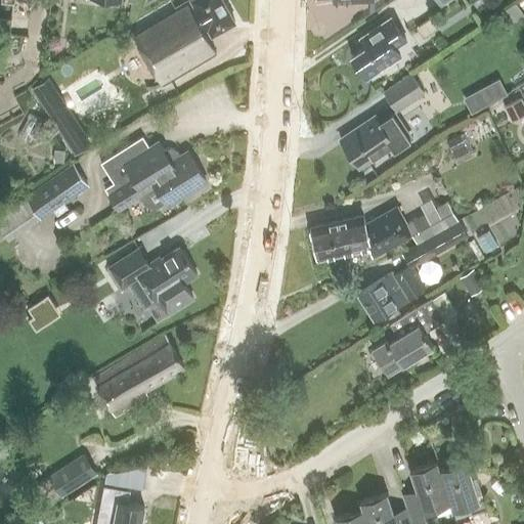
[(212,36),(235,23),(221,0),(190,0),(132,33),(162,85),(216,54),(206,36),(210,34),(212,36)]
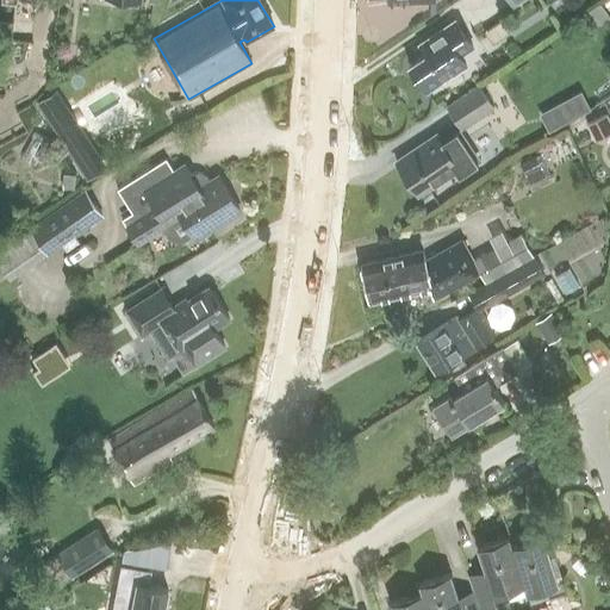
[(13,22),(0,20),(0,36),(12,38),(13,22)]
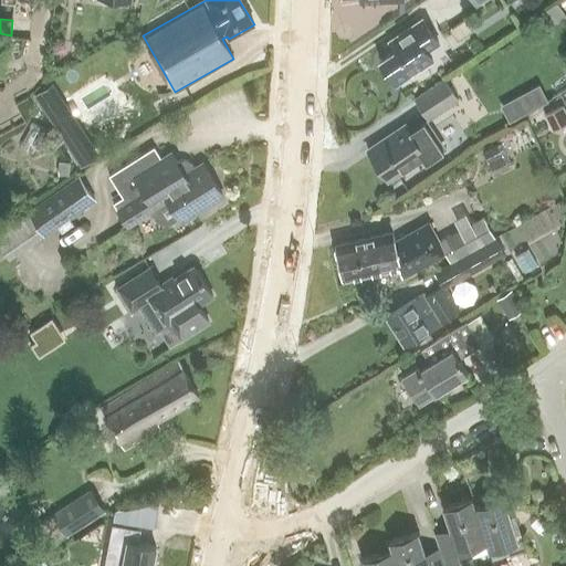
[(396,86),(413,74),(411,72),(419,67),(420,70),(432,62),(427,53),(439,44),(422,20),(389,42),(395,51),(379,61),(396,86)]
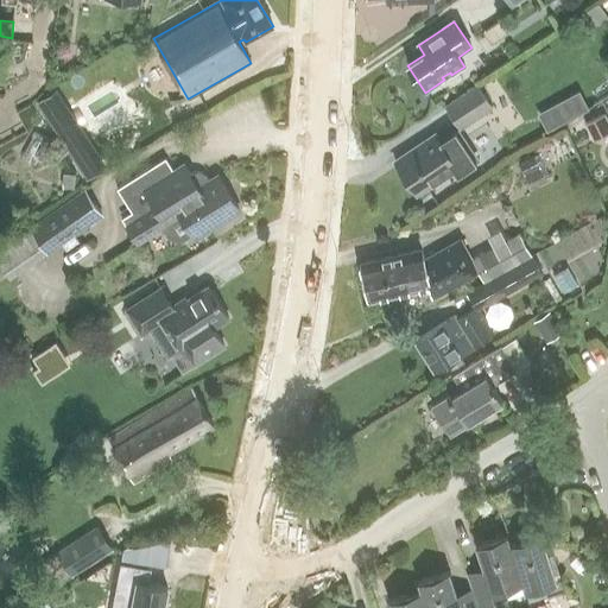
[(445,106),(460,128),(493,107),(477,84),(445,106)]
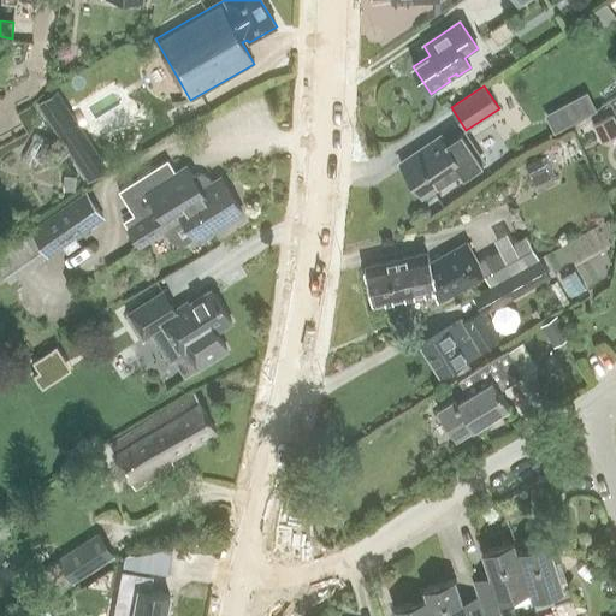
[(586,94),(564,106),(574,124),(596,112),(586,94)]
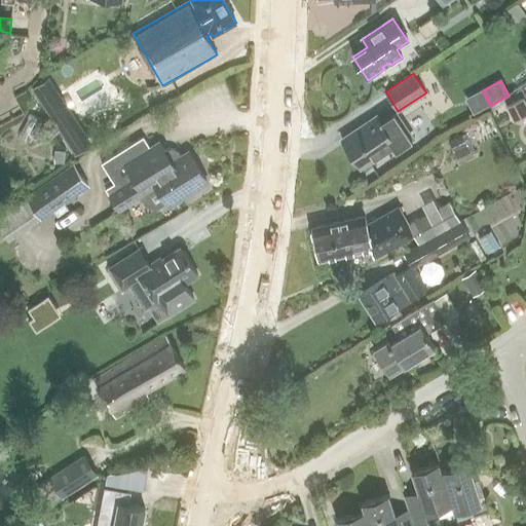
[(505,107),(514,121),(525,115),(525,104),(523,99),(505,107)]
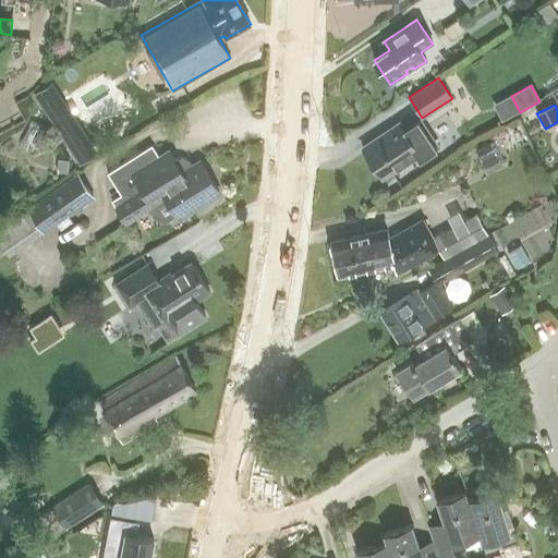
[(400,123),(362,148),(381,178),(416,156),(420,161),(437,149),(419,121),(404,131),(400,123)]
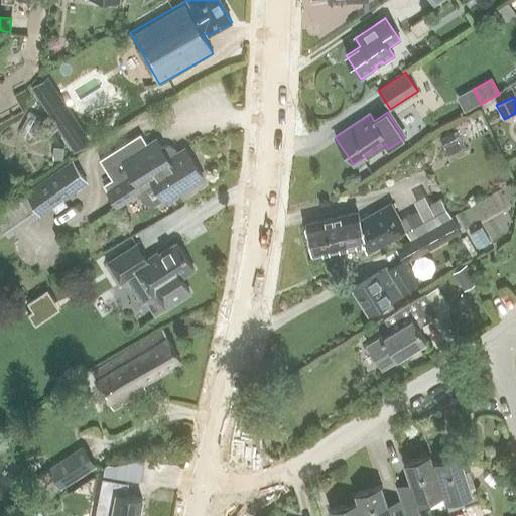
[(454,133),(440,139),(450,160),(464,154),(462,150),(466,147),(458,132),(454,134),(454,133)]
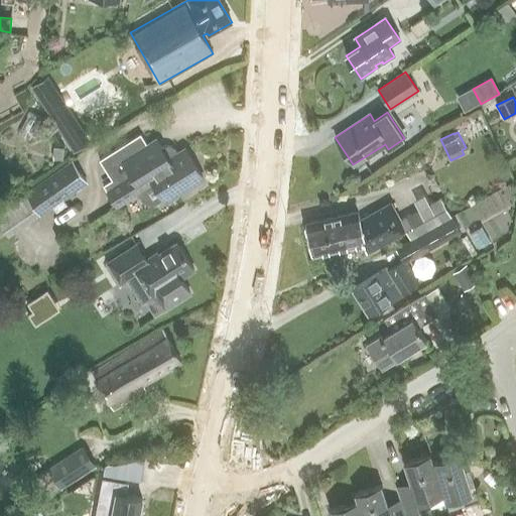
[(140,136),(99,161),(112,181),(103,186),(116,208),(137,195),(141,201),(143,204),(146,206),(150,206),(154,206),(157,205),(163,201),(165,204),(203,180),(184,151),(178,155),(176,153),(174,150),(172,149),(168,148),(165,148),(162,148),(160,149),(156,142),(147,147),(140,136)]
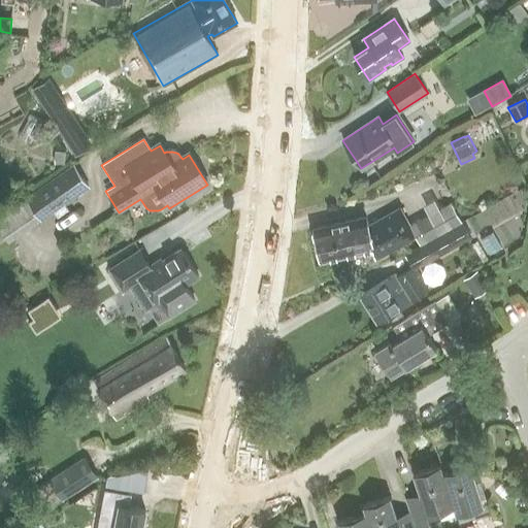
[(56,151),(54,163),(64,164),(65,152),(56,151)]
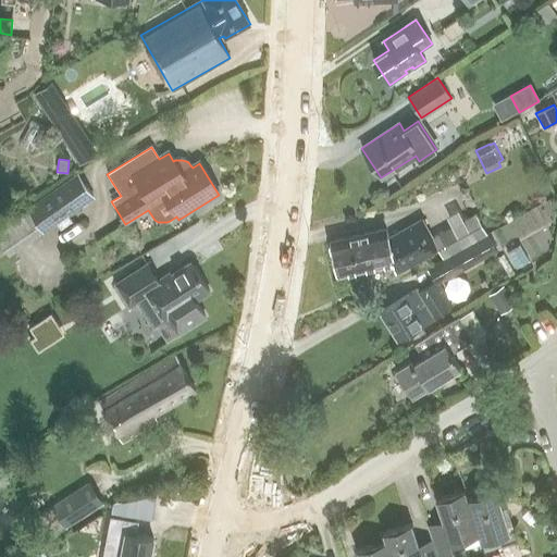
[(27,211),(0,227),(0,249),(4,248),(7,252),(93,197),(78,175),(26,209),(27,211)]
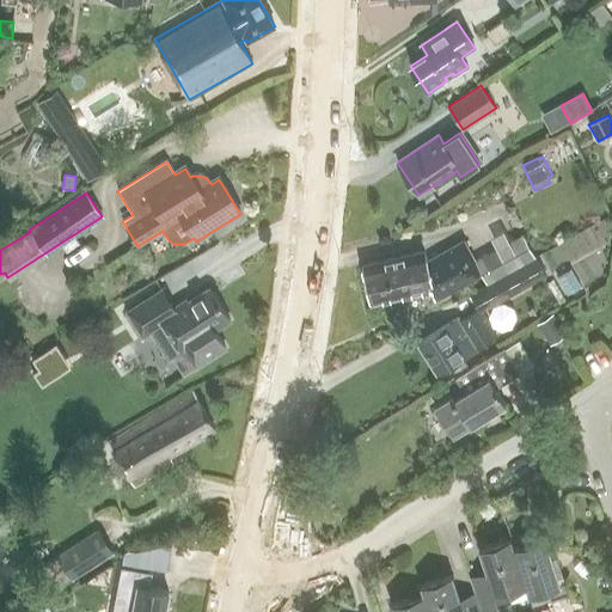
[(488,285),(537,257),(522,233),(475,259),(488,285)]
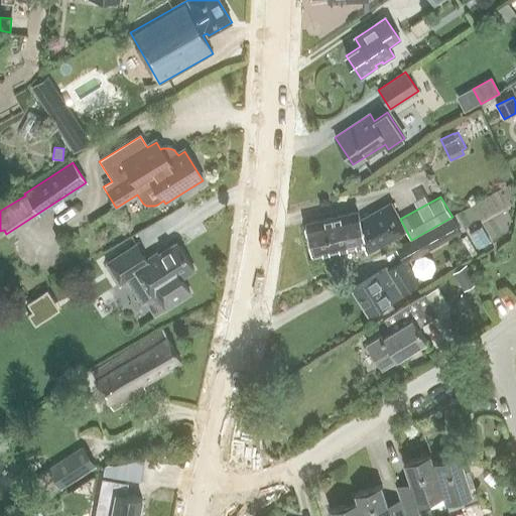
[(367,253),(406,231),(391,204),(359,221),(358,212),(306,224),(313,256),(364,244),(367,253)]
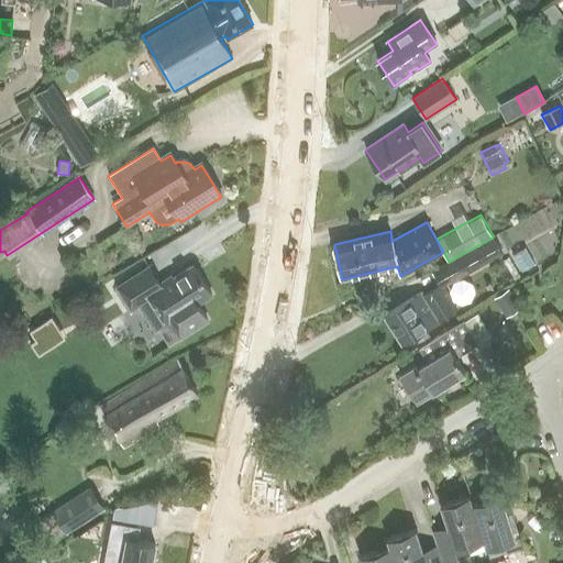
[(449,262),(432,271),(439,284),(441,284),(442,286),(457,277),(503,253),(494,236),(449,262)]
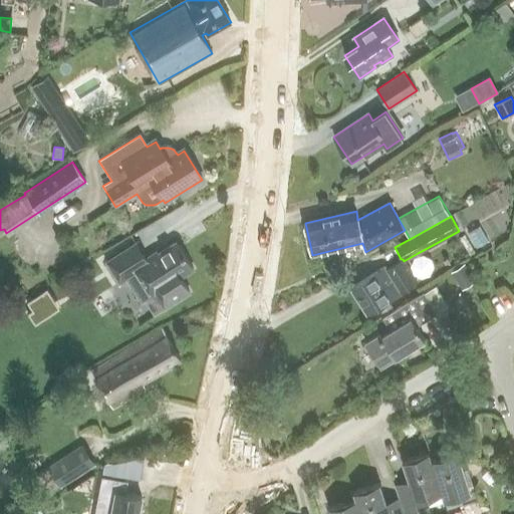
[(153,296),(156,294),(166,308),(190,292),(181,278),(194,269),(176,242),(147,261),(136,244),(106,263),(120,284),(137,273),(153,296)]
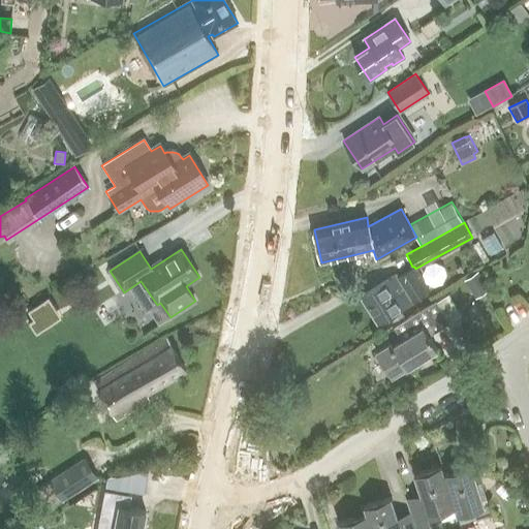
[(377,323),(429,291),(414,267),(397,278),(396,275),(361,297),(377,323)]
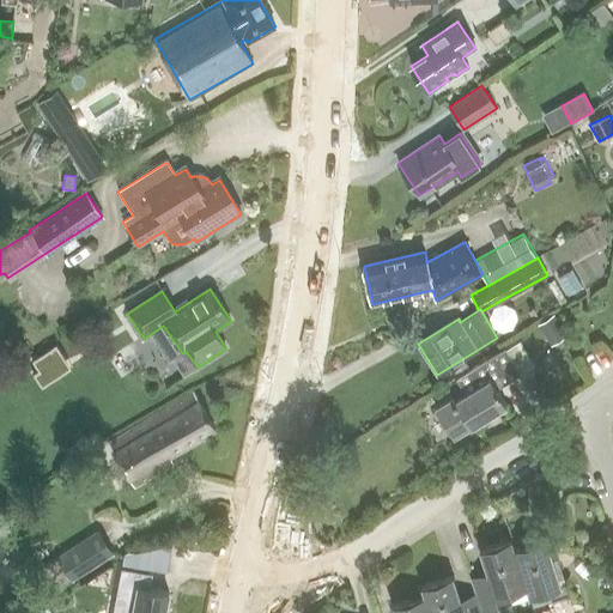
[(538,325),(552,345),(566,334),(553,314),(538,325)]
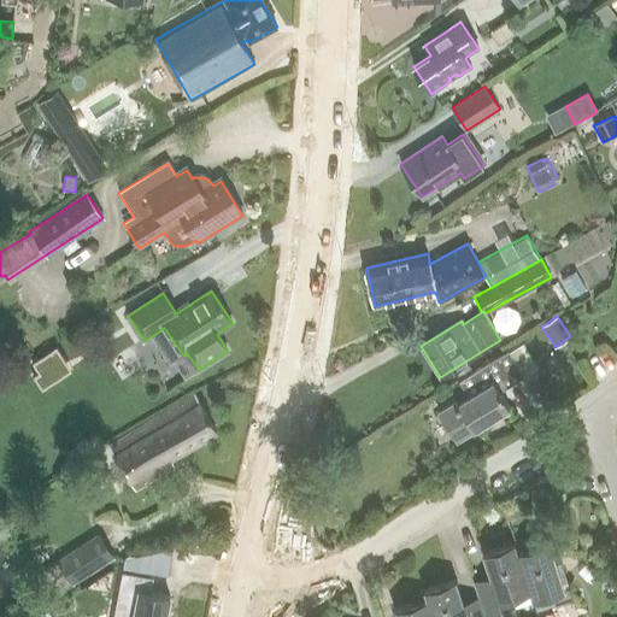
[(57,347),(31,363),(39,372),(33,376),(39,387),(65,370),(58,360),(63,357),(57,347)]
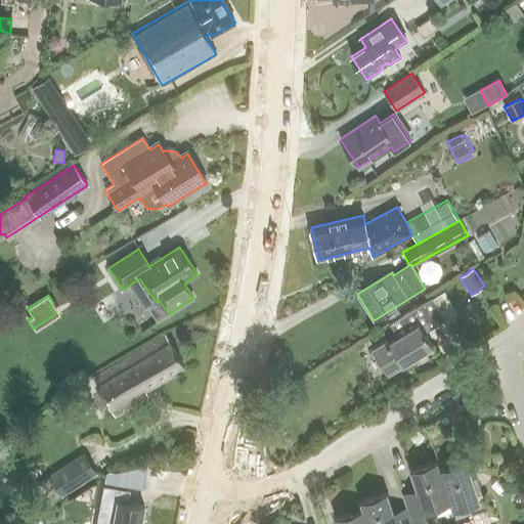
[(400,319),(391,325),(398,338),(389,343),(387,340),(372,349),(387,374),(431,347),(424,334),(444,321),(432,301),(400,319)]
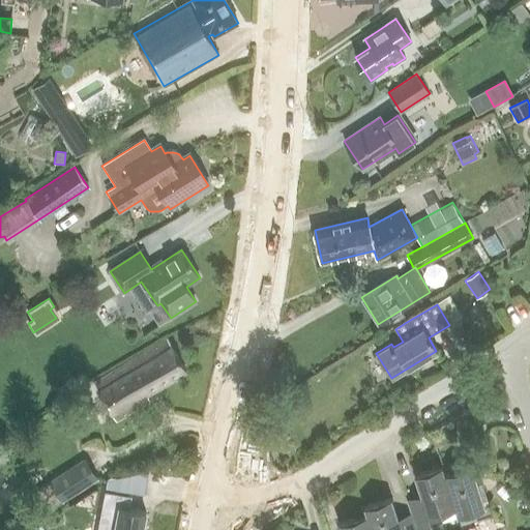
[(147,395),(185,371),(167,341),(94,385),(118,422),(151,402),(147,395)]
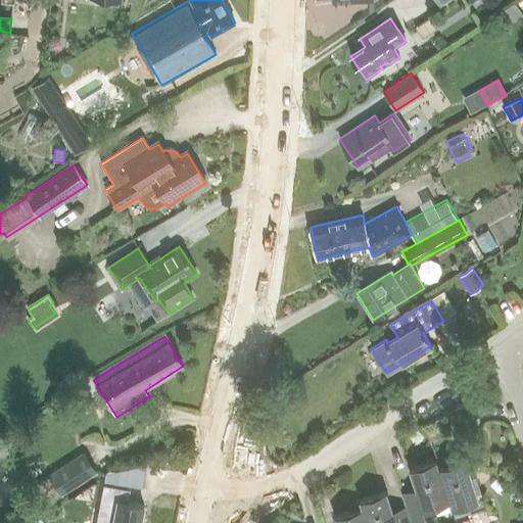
[(84,452),(49,473),(50,475),(40,481),(50,497),(60,491),(62,493),(96,472),(84,452)]
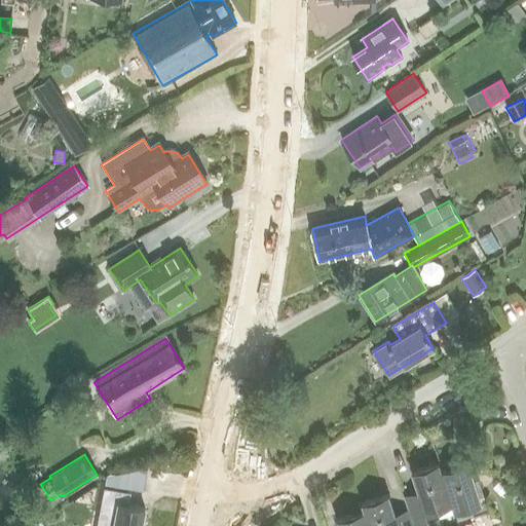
[(468,462),(442,472),(453,504),(458,521),(477,515),(490,511),(487,499),(483,500),(468,462)]
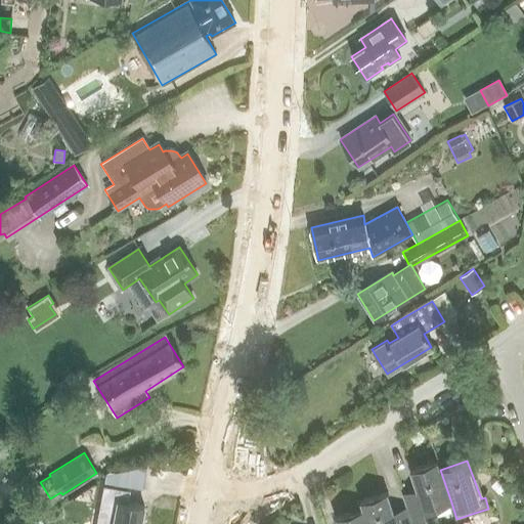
[(451,503),(440,470),(437,462),(410,471),(419,496),(404,500),(407,508),(412,523),(416,523),(438,517),(435,508),(451,503)]
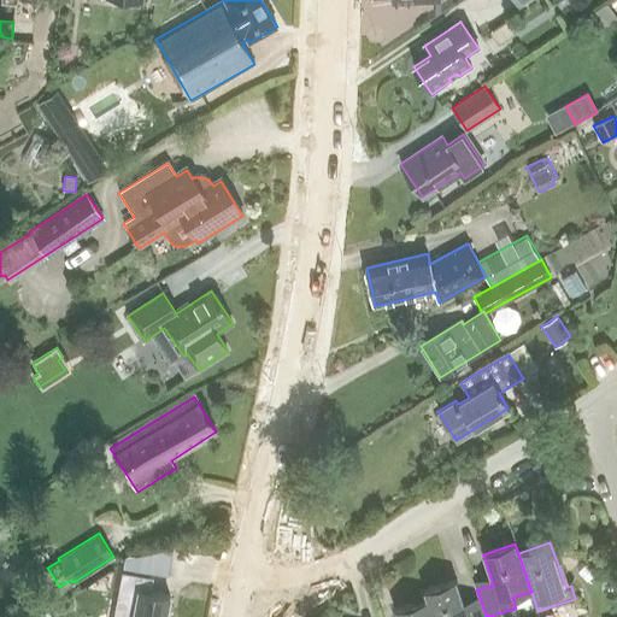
[(144,552),(141,570),(169,574),(175,546),(144,552)]
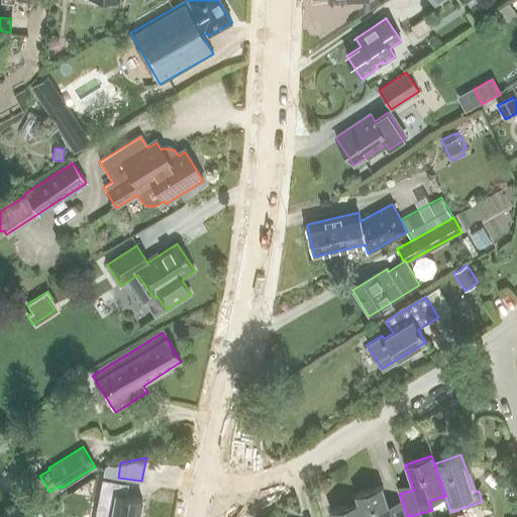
[(103,479),(99,500),(100,516),(138,516),(142,500),(125,497),(128,484),(103,479)]
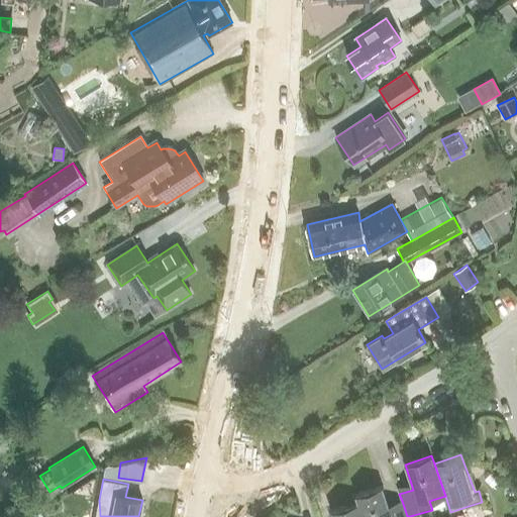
[(407,516),(402,501),(389,506),(383,487),(355,496),(357,504),(358,503),(363,516),(407,516)]
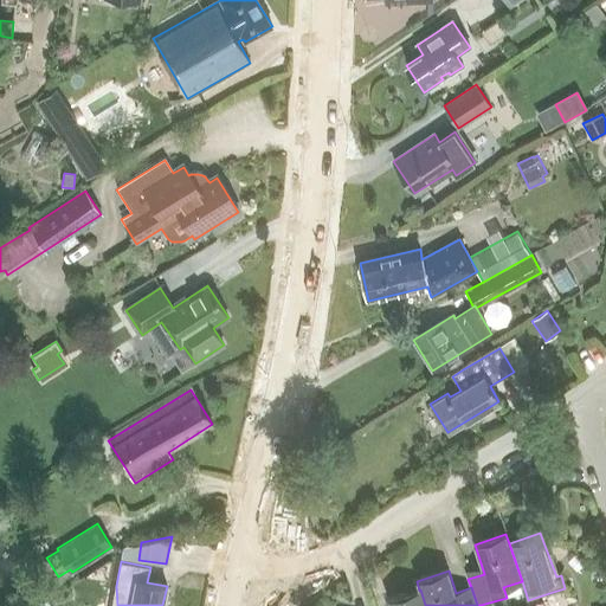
[(425,605),(420,590),(419,591),(388,600),(389,605),(425,605)]
